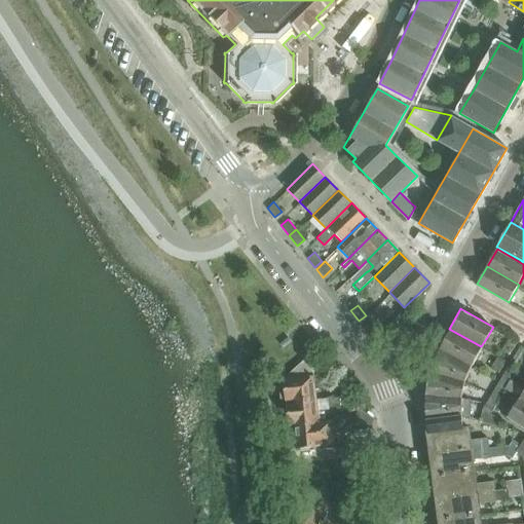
[(371,322),(364,327),(372,337),(379,332),(371,322)]
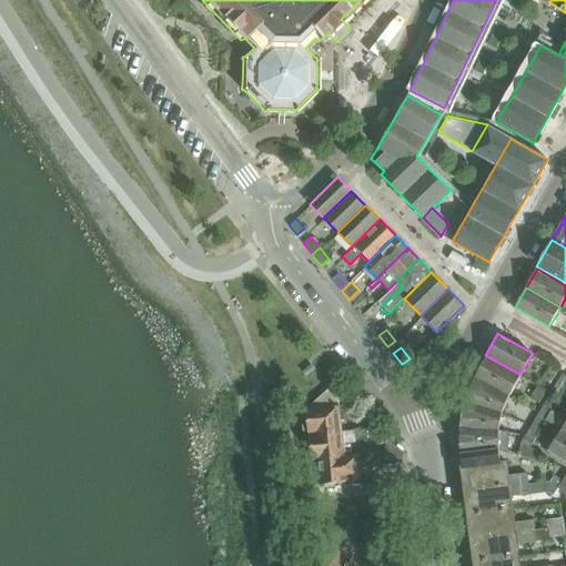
[(485,355),(481,363),(476,373),(474,376),(508,395),(512,388),(512,386),(519,374),(485,355)]
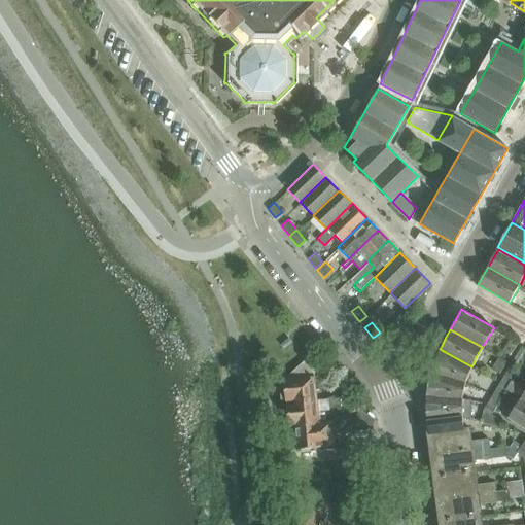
[(509,338),(509,339),(502,348),(511,354),(517,343),(509,338)]
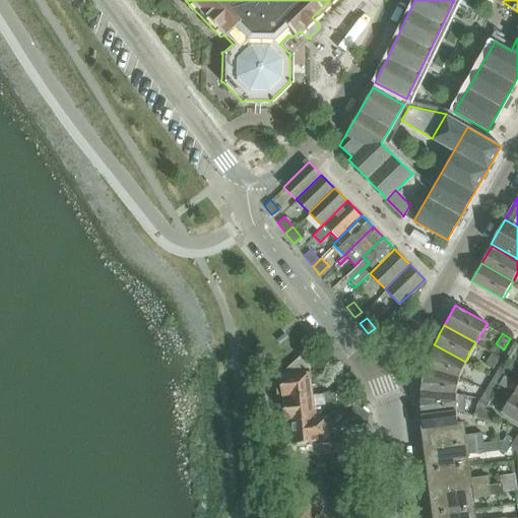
[(517,351),(517,343),(514,341),(508,351),(515,357),(517,351)]
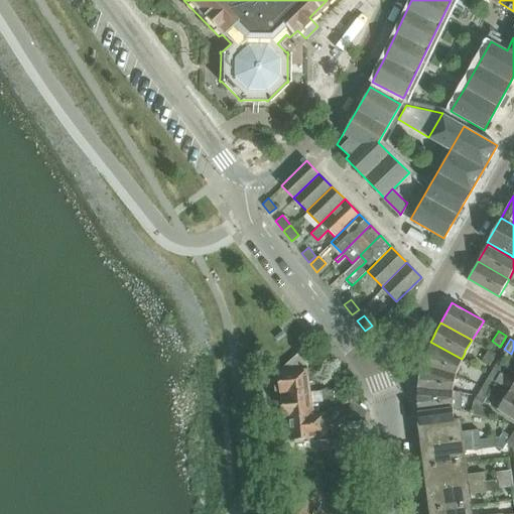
[(462,359),(430,342),(421,363),(456,373),(461,361),(462,359)]
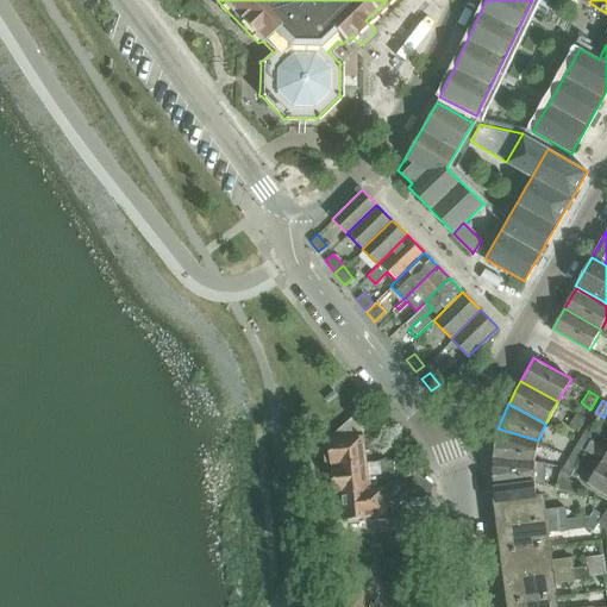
[(574,412),(565,424),(575,430),(582,418),(574,412)]
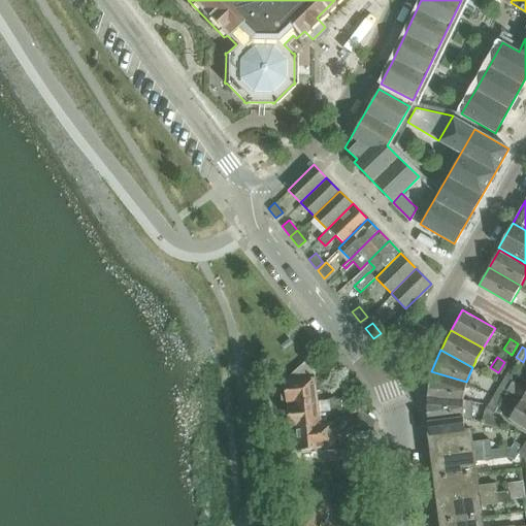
[(286,403),(316,399),(314,375),(315,371),(318,368),(307,358),(290,372),(290,377),(284,379),(284,380),(280,381),(281,397),(286,397),(286,403)]
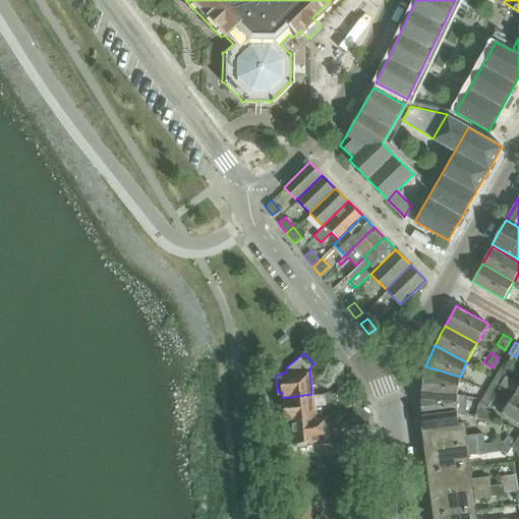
[(500,382),(507,370),(499,365),(492,377),(500,382)]
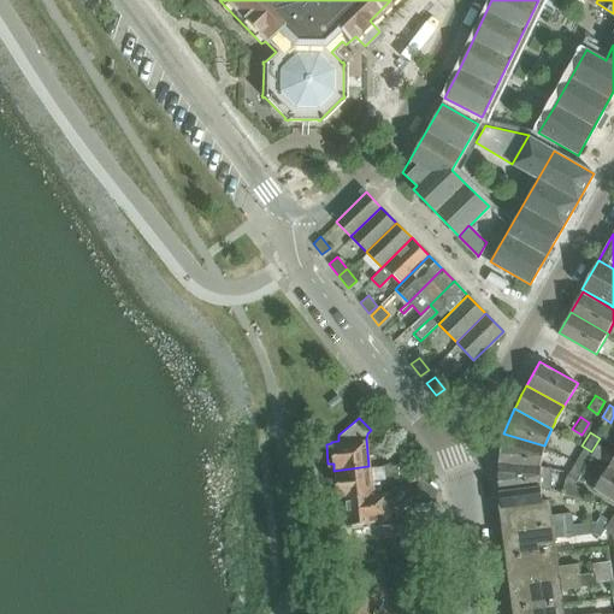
[(497,461),(539,465),(544,446),(503,434),(497,461)]
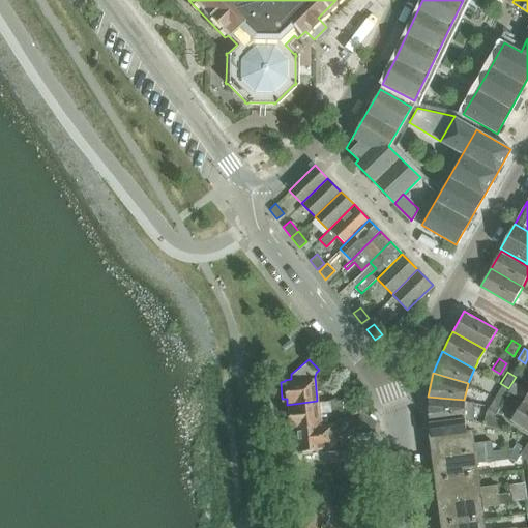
[(502,400),(508,388),(500,383),(494,394),(502,400)]
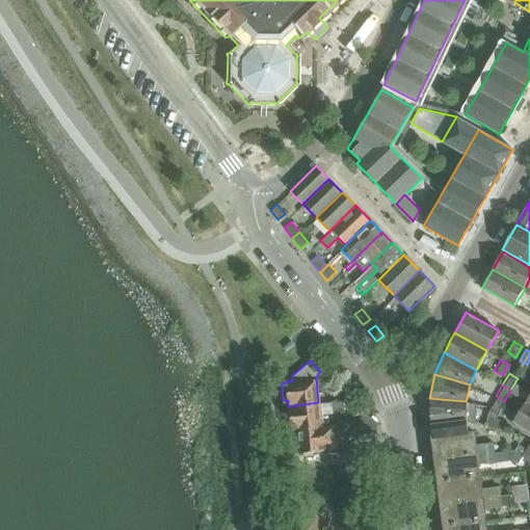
[(489,407),(497,412),(504,401),(496,396),(489,407)]
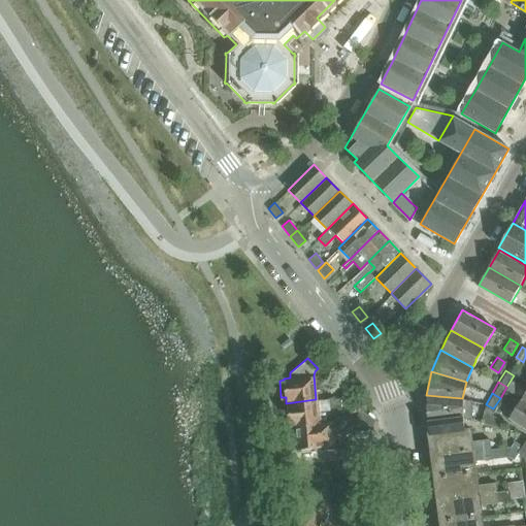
[(462,398),(426,395),(428,421),(463,416),(462,398)]
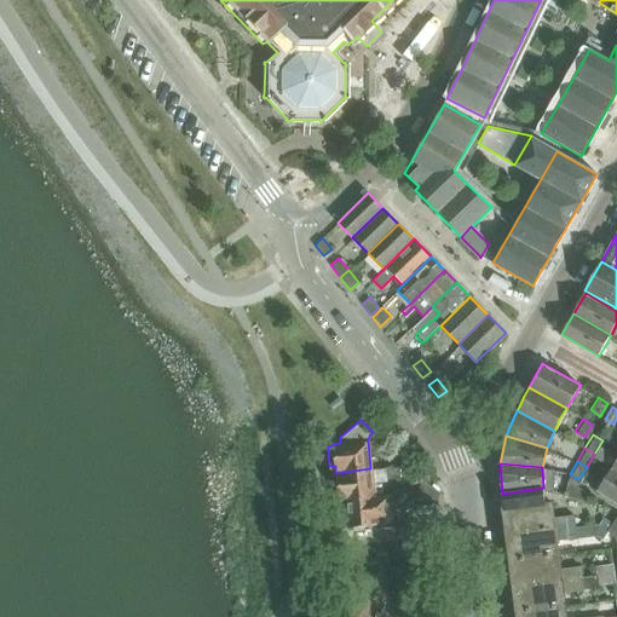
[(399,465),(385,466),(385,468),(385,476),(401,474),(399,465)]
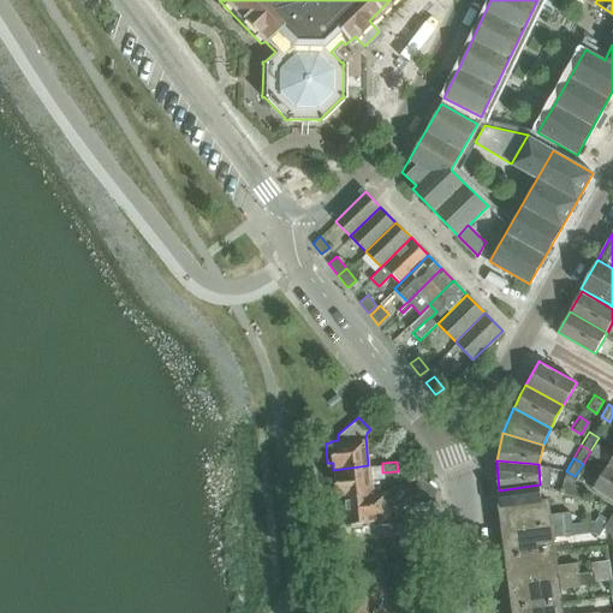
[(372,493),(368,465),(333,470),(334,476),(328,476),(331,497),(337,497),(344,497),(372,493)]
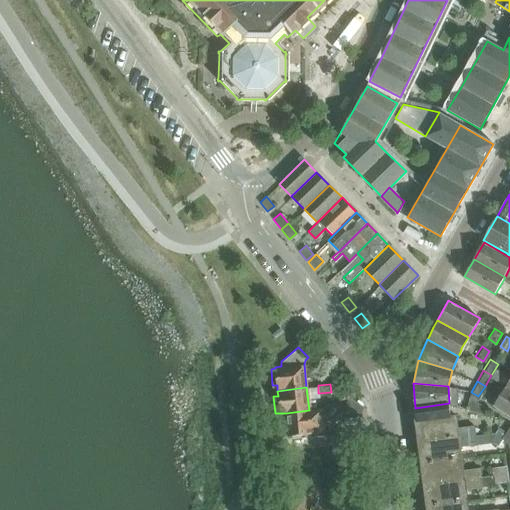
[(509,390),(505,387),(493,406),(509,416),(509,390)]
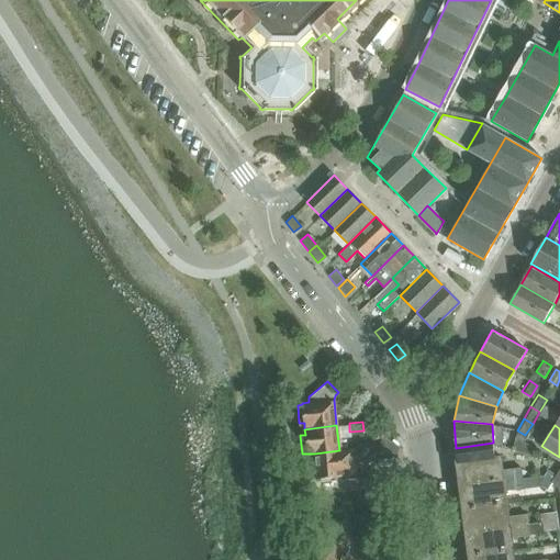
[(383,435),(378,445),(392,456),(399,447),(396,446),(391,441),(391,440),(389,439),(385,436),(383,435)]
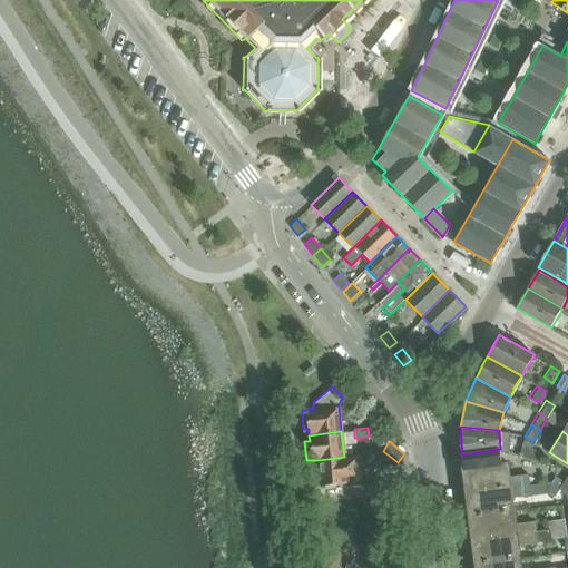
[(528,458),(531,448),(522,442),(518,454),(528,458)]
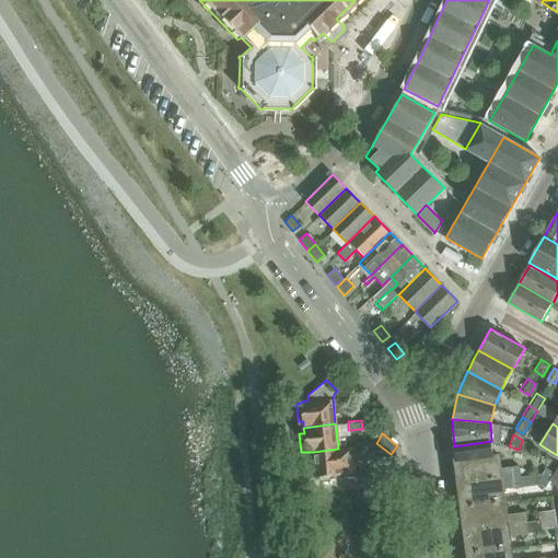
[(535,448),(522,440),(519,450),(533,453),(535,448)]
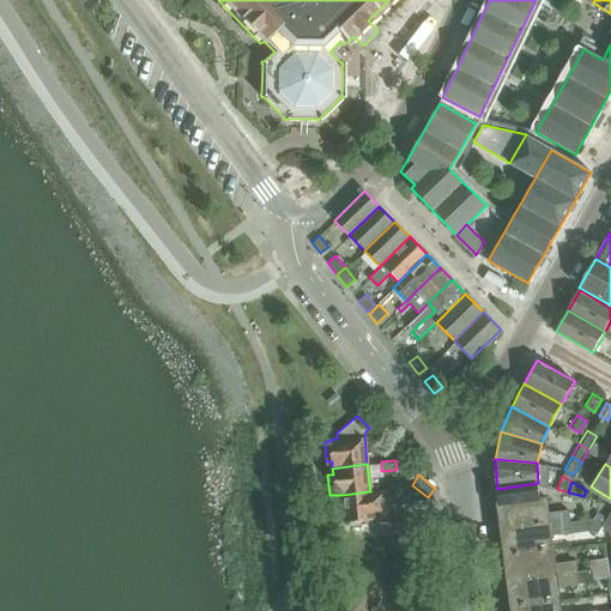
[(498,503),(502,530),(569,521),(568,509),(548,512),(546,497),(539,498),(538,483),(497,489),(498,503)]
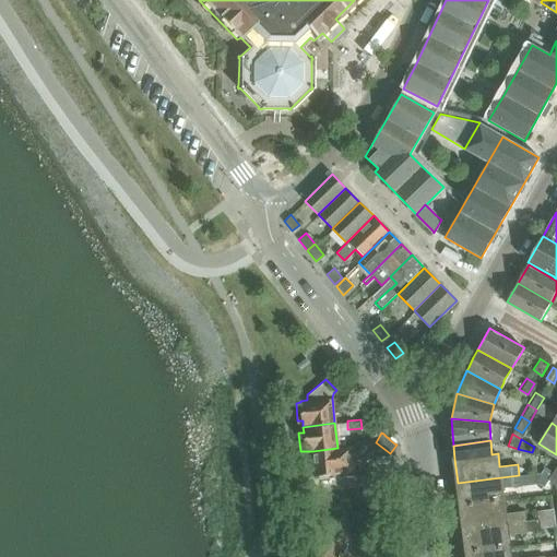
[(312,451),(315,476),(340,473),(353,471),(353,470),(351,446),(338,448),(312,451)]
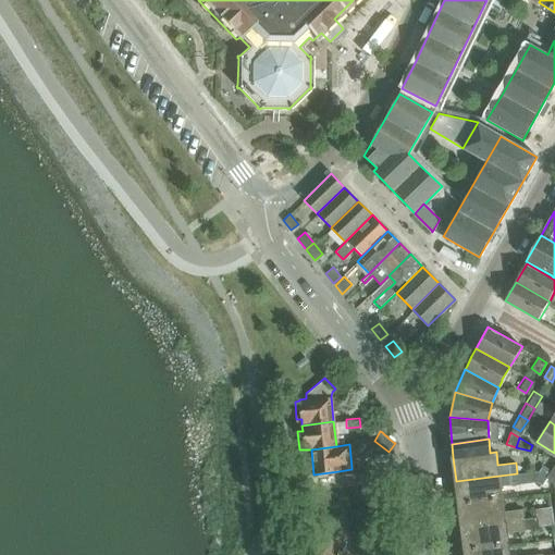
[(539,473),(546,479),(550,472),(542,467),(539,473)]
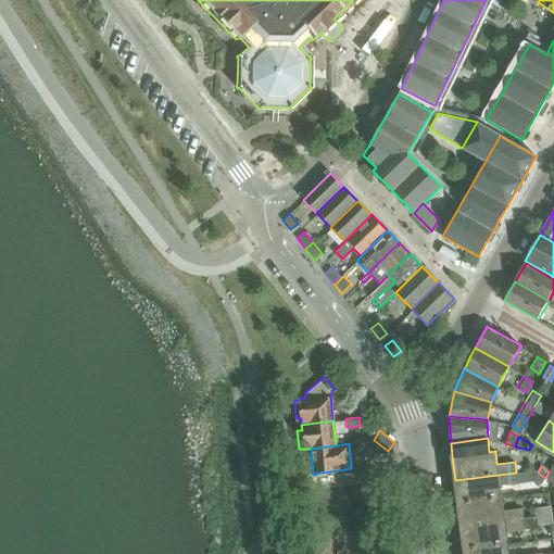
[(457,503),(501,498),(500,485),(517,482),(516,473),(455,480),(457,503)]
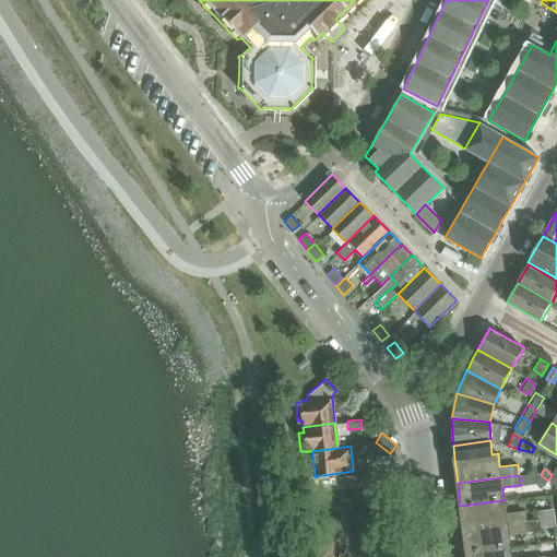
[(548,481),(541,475),(536,482),(545,487),(548,481)]
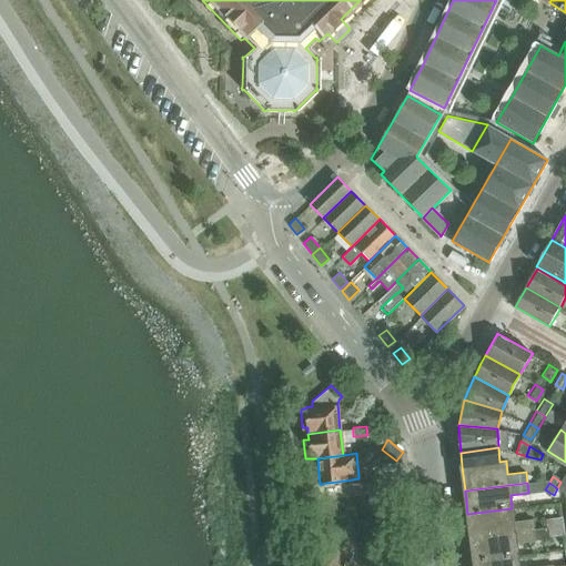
[(471,538),(534,529),(532,519),(514,522),(512,508),(467,514),(471,538)]
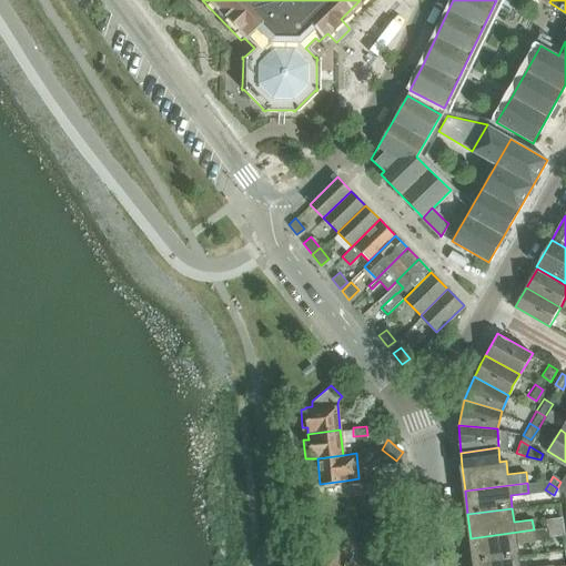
[(562,526),(561,518),(547,519),(548,527),(562,526)]
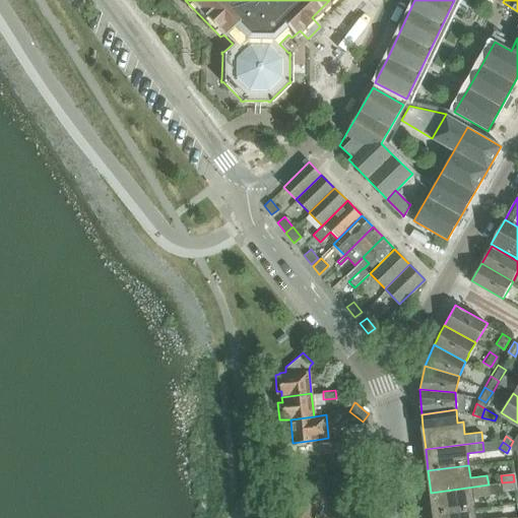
[(502,482),(489,484),(431,493),(434,514),(474,509),(472,497),(503,493),(503,490),(515,489),(514,481),(502,482)]
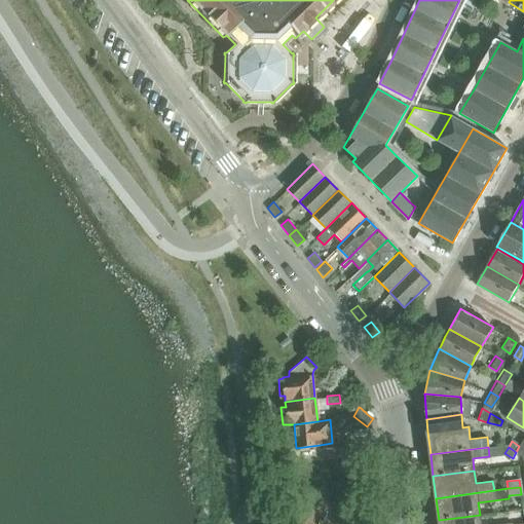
[(439,523),(523,523),(518,523),(512,523),(499,523),(480,523),(480,515),(439,520),(439,523)]
